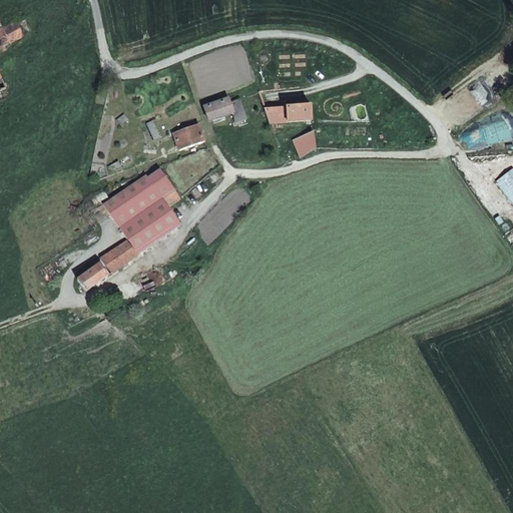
[(0,75),(0,49),(24,36),(22,32),(16,21),(0,30),(0,90),(6,87),(0,75)]
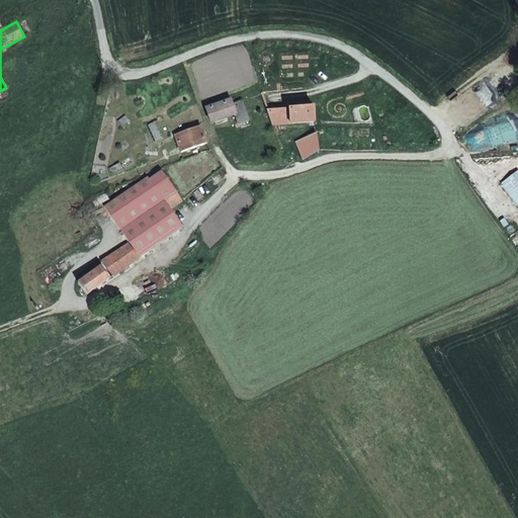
[(293,98),(267,106),(272,119),(297,111),(293,98)]
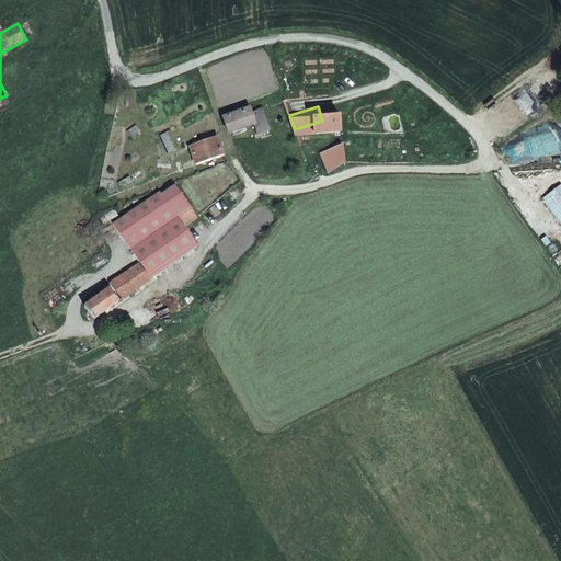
[(252,109),(224,116),(228,133),(258,124),(252,109)]
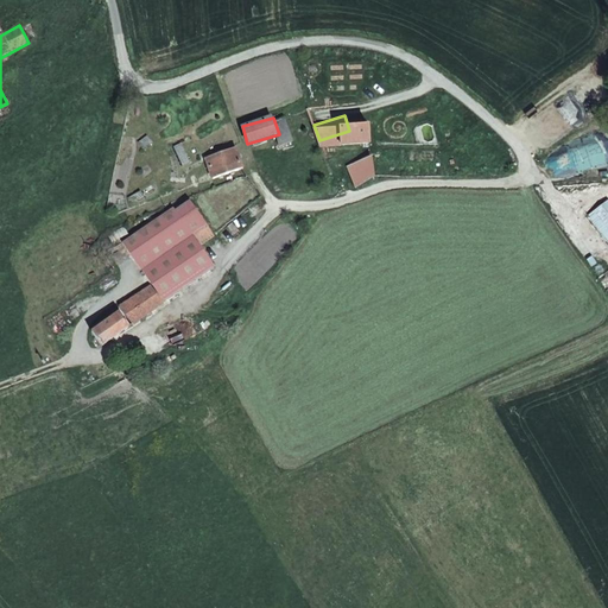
[(349,131),(320,140),(325,158),(372,143),(372,124),(349,131)]
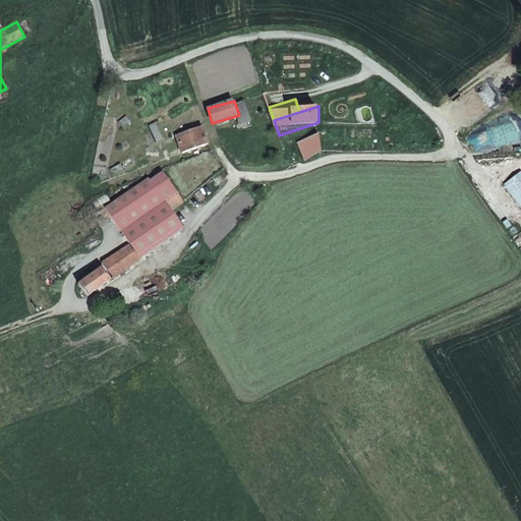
[(200,124),(177,134),(175,135),(182,151),(208,139),(200,124)]
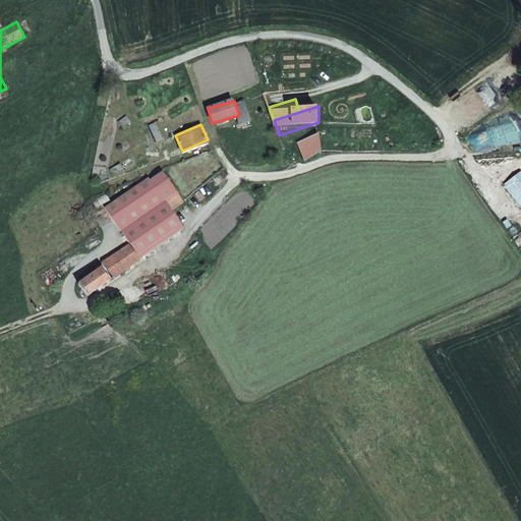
[(320,152),(321,150),(317,135),(316,135),(298,142),(305,159),(320,152)]
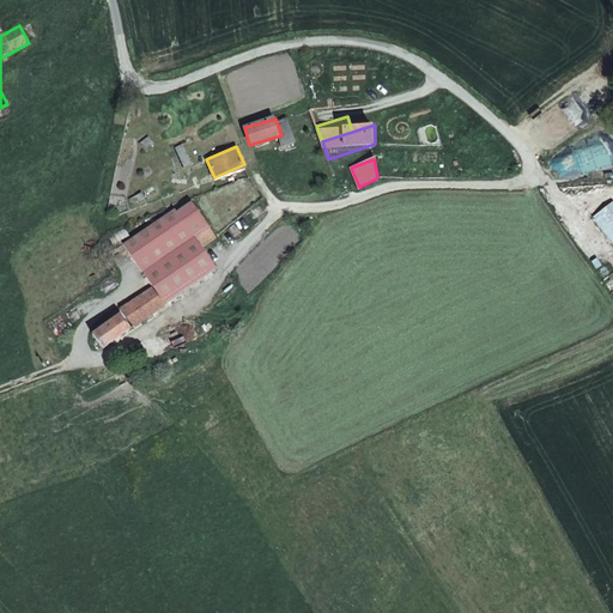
[(612,201),(594,216),(612,240),(612,201)]
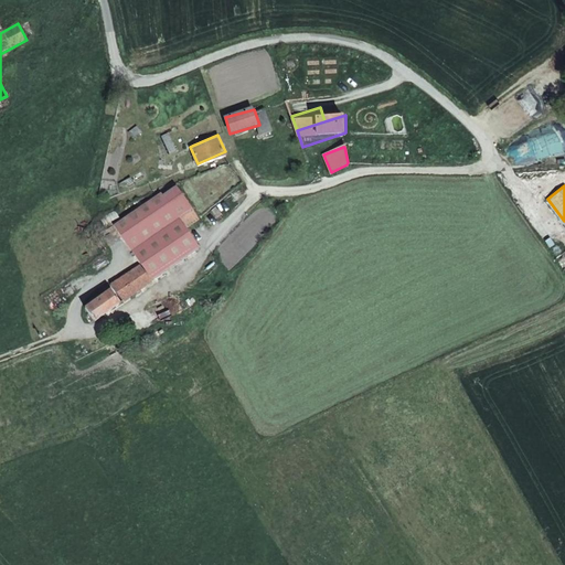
[(127,273),(110,285),(121,301),(136,291),(138,295),(141,294),(139,289),(146,284),(193,252),(187,242),(178,230),(187,224),(181,215),(169,200),(164,193),(155,201),(148,205),(146,203),(124,220),(128,225),(141,244),(119,262),(127,273)]
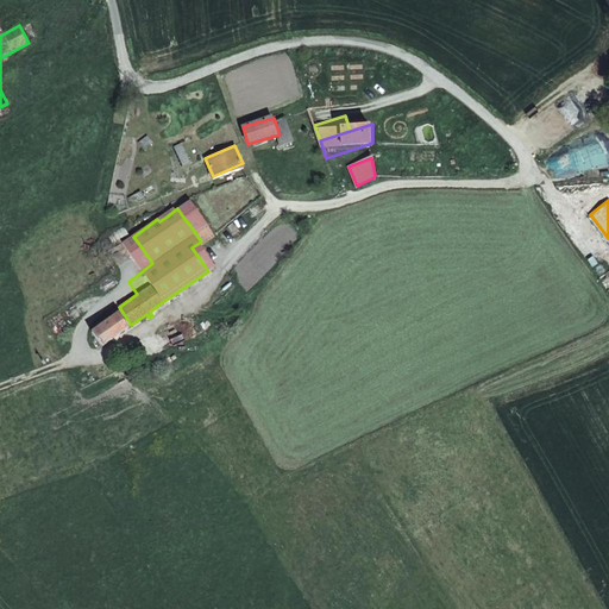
[(115,284),(111,278),(99,287),(104,293),(115,284)]
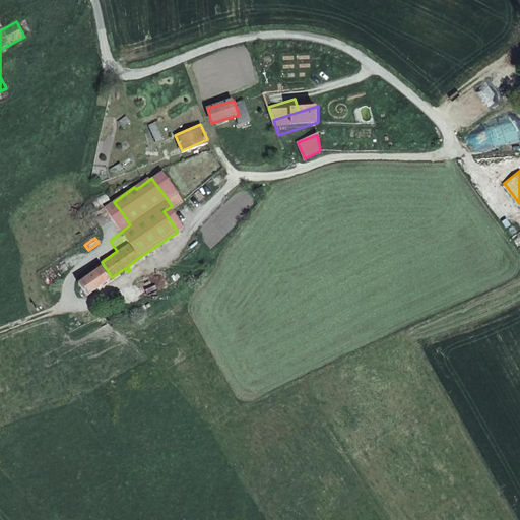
[(109,279),(102,268),(78,284),(86,295),(109,279)]
